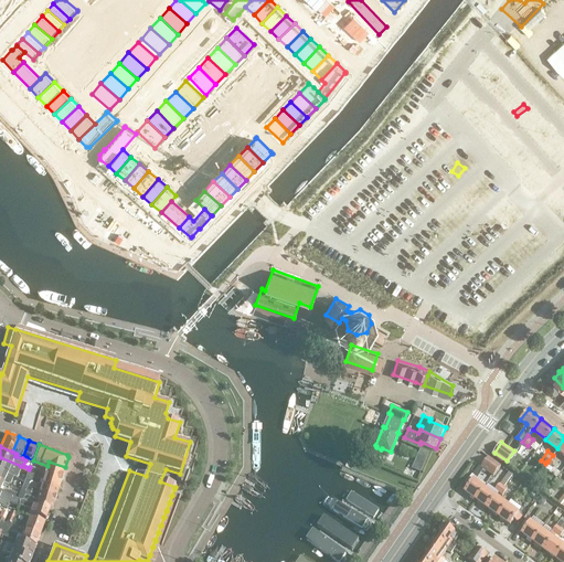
[(502,464),(489,455),(481,466),(495,475),(502,464)]
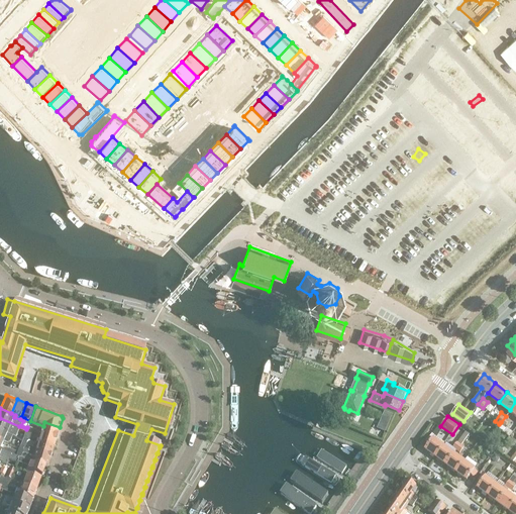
[(506,416),(501,422),(501,423),(499,426),(504,430),(507,427),(505,426),(510,420),(506,416)]
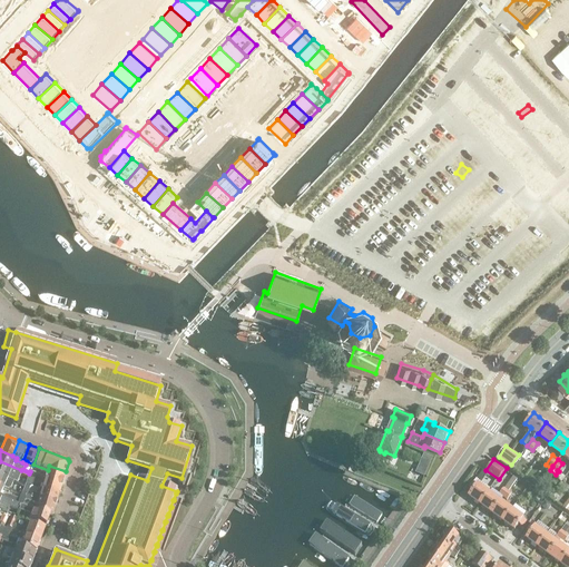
[(0,472),(9,477),(11,471),(19,475),(21,470),(0,461),(0,472)]
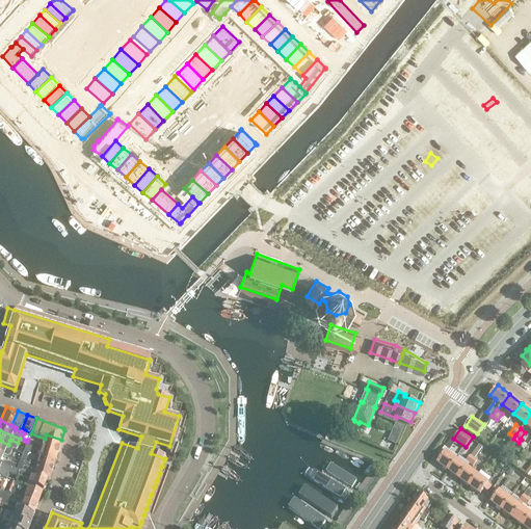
[(59,449),(61,440),(46,434),(45,439),(44,441),(36,439),(35,442),(59,449)]
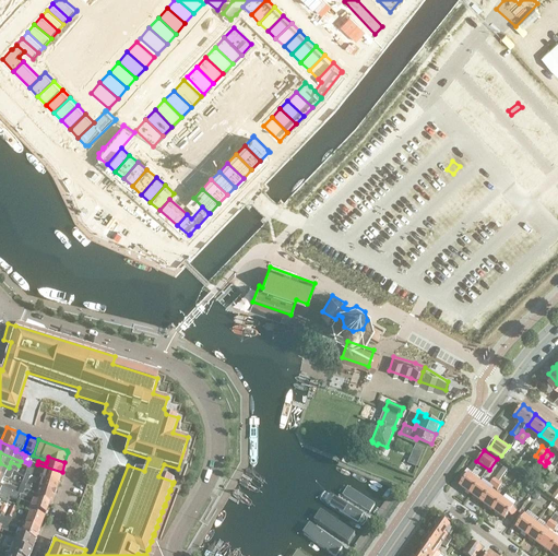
[(11,476),(14,470),(9,468),(0,463),(0,473),(10,477),(10,476),(11,476)]
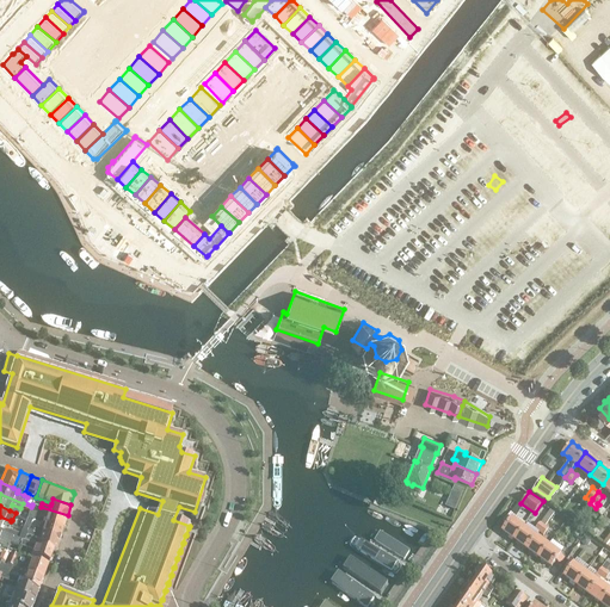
[(68,515),(41,507),(39,509),(31,507),(31,508),(29,516),(37,519),(38,515),(42,515),(42,514),(48,516),(45,521),(65,526),(68,515)]
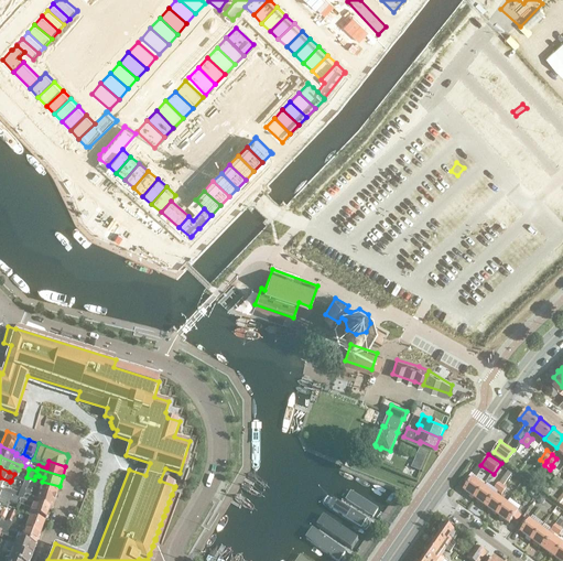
[(504,484),(508,477),(512,472),(508,468),(500,481),(499,481),(495,487),(498,489),(499,489),(504,484)]
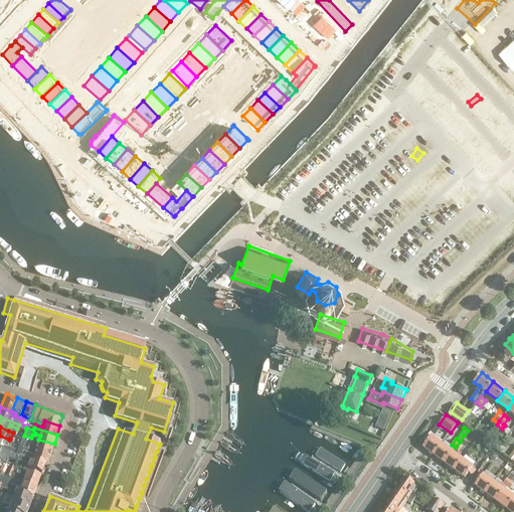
[(424,446),(435,454),(443,444),(432,436),(429,434),(424,439),(429,441),(424,446)]
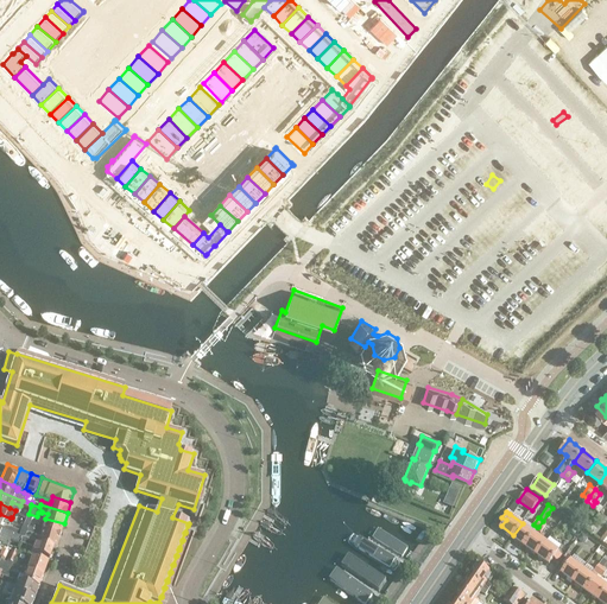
[(24,525),(11,519),(0,514),(0,526),(20,534),(24,525)]
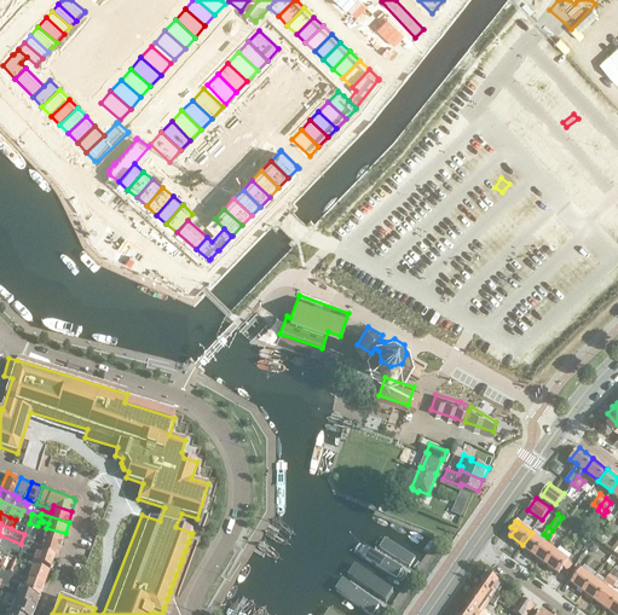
[(33,528),(38,526),(29,523),(28,524),(26,533),(30,534),(33,528)]
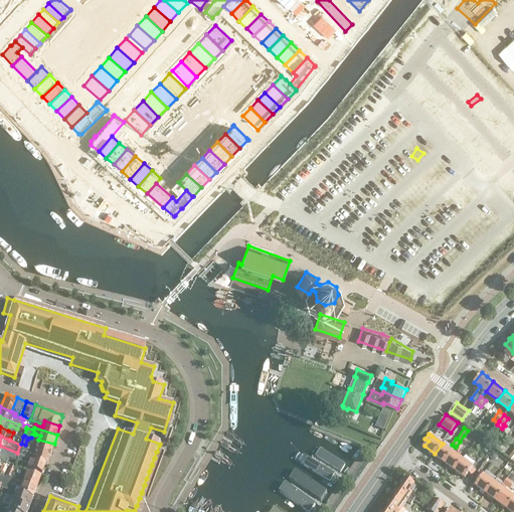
[(51,453),(54,444),(38,440),(37,445),(30,443),(29,447),(51,453)]
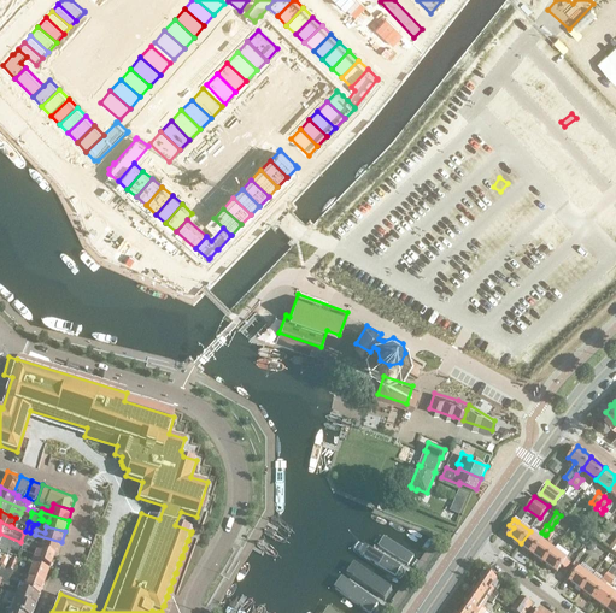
[(54,554),(58,555),(62,542),(35,535),(30,532),(25,531),(24,532),(21,542),(24,543),(27,543),(29,538),(41,542),(40,548),(54,554)]
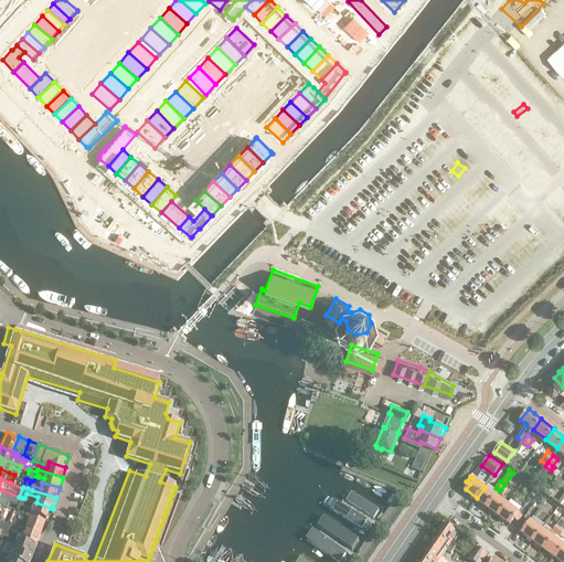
[(497,495),(492,491),(486,487),(477,498),(488,506),(497,495)]
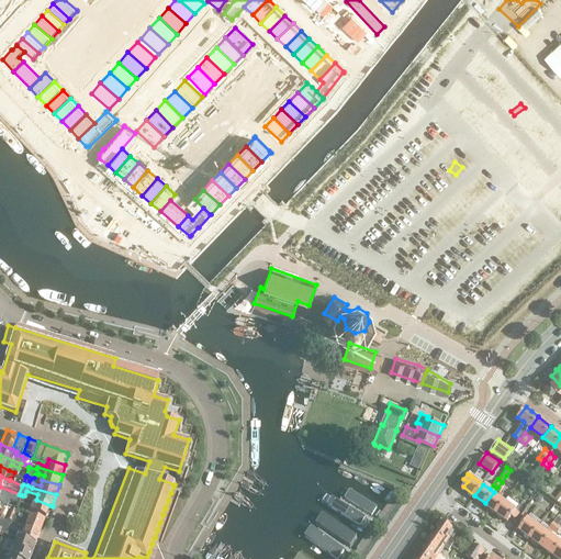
[(0,493),(20,501),(22,495),(19,494),(0,487),(0,493)]
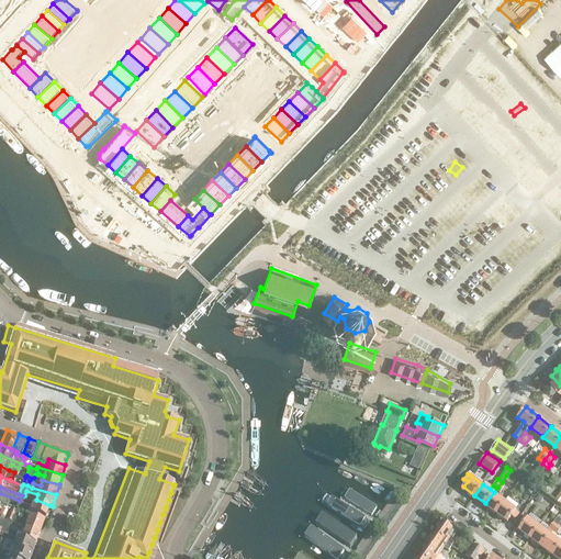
[(373,514),(378,505),(349,488),(345,496),(373,514)]
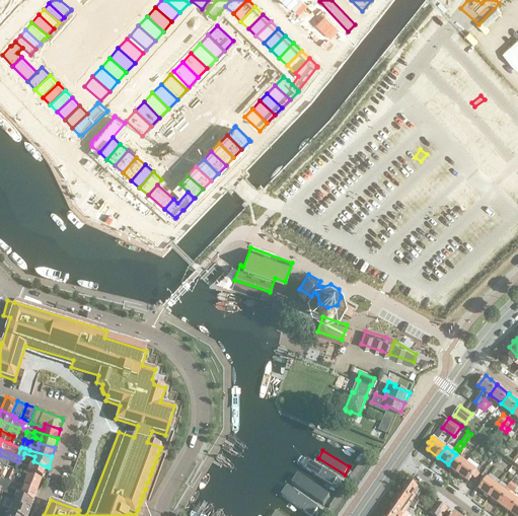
[(337,488),(342,480),(303,454),(298,462),(337,488)]
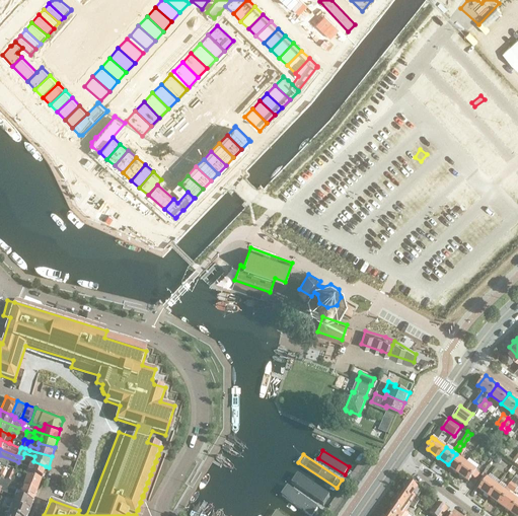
[(448,464),(458,472),(466,462),(459,457),(456,454),(448,464)]
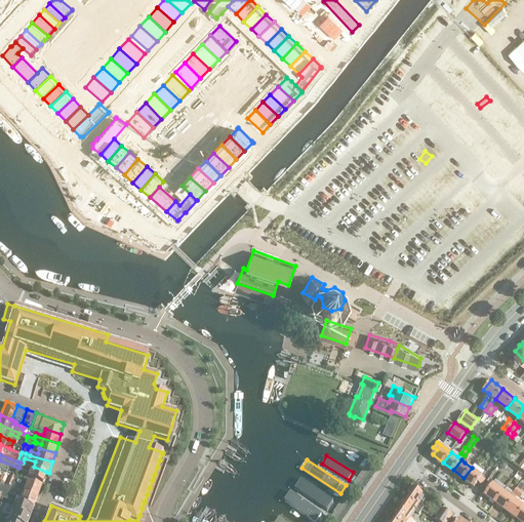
[(43,482),(46,472),(34,467),(23,463),(21,463),(18,468),(29,471),(28,476),(43,482)]
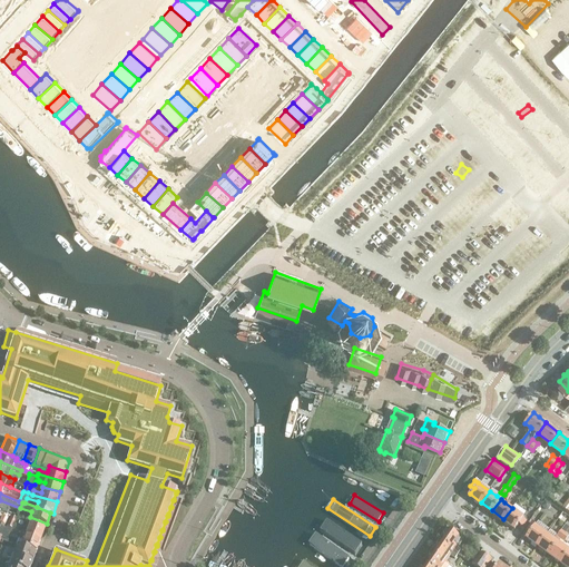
[(512,508),(503,519),(516,527),(520,521),(523,525),(528,519),(523,516),(517,511),(512,508)]
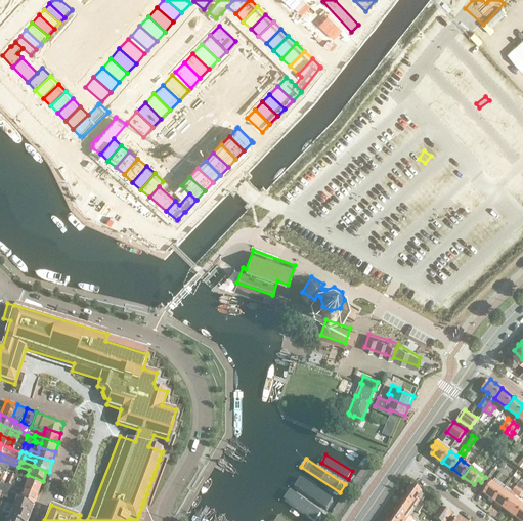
[(327,508),(334,500),(301,476),(295,485),(327,508)]
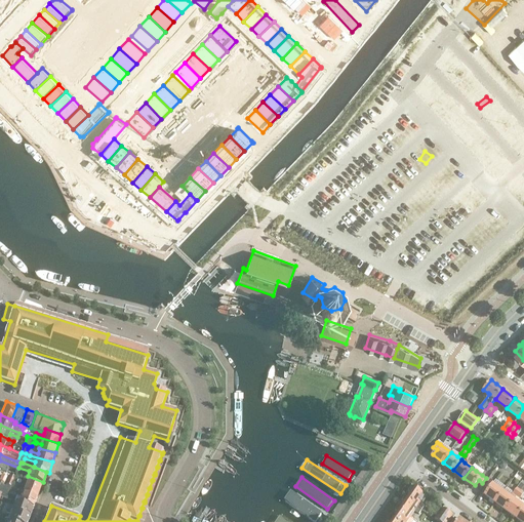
[(38,495),(42,484),(29,479),(27,485),(22,483),(19,488),(21,488),(25,490),(38,495)]
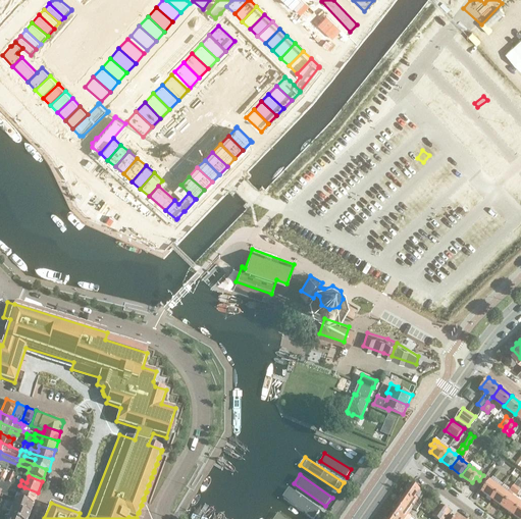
[(508,492),(501,488),(493,499),(504,506),(520,481),(520,476),(508,492)]
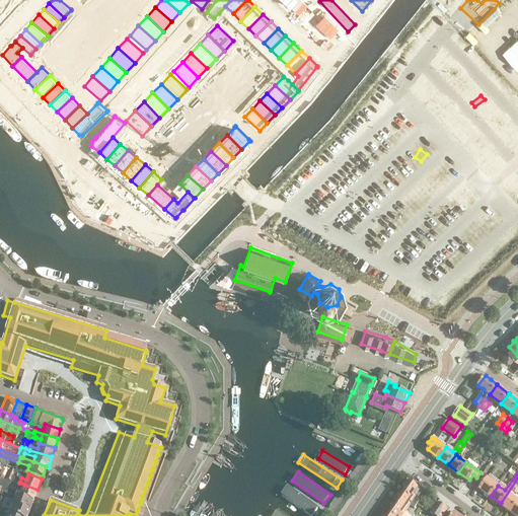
[(481,488),(491,496),(498,486),(485,475),(481,481),(484,483),(481,488)]
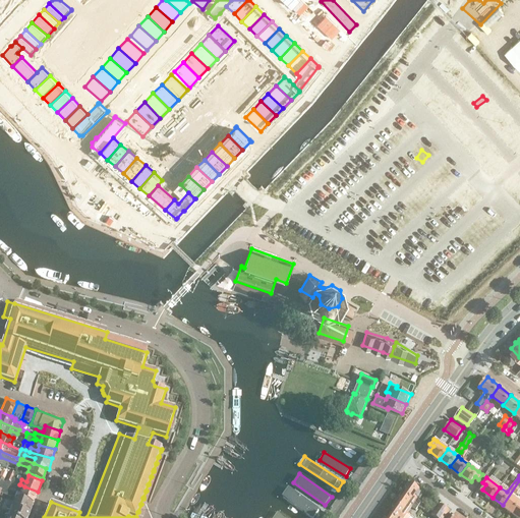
[(519,501),(514,498),(519,488),(519,480),(503,505),(513,513),(519,504),(519,501)]
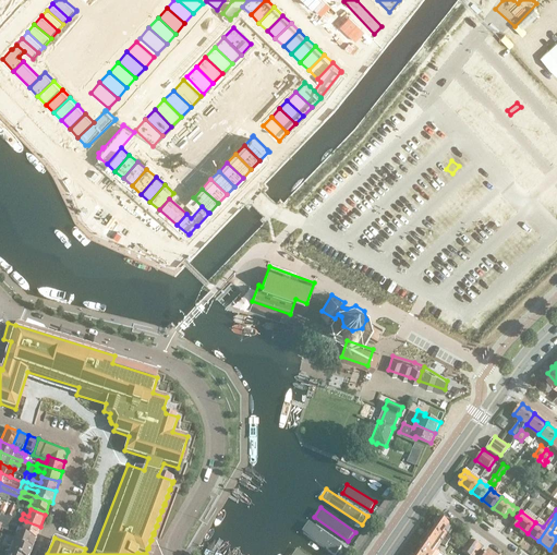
[(431,528),(449,540),(455,544),(458,540),(452,537),(453,535),(448,532),(452,526),(438,516),(431,528)]
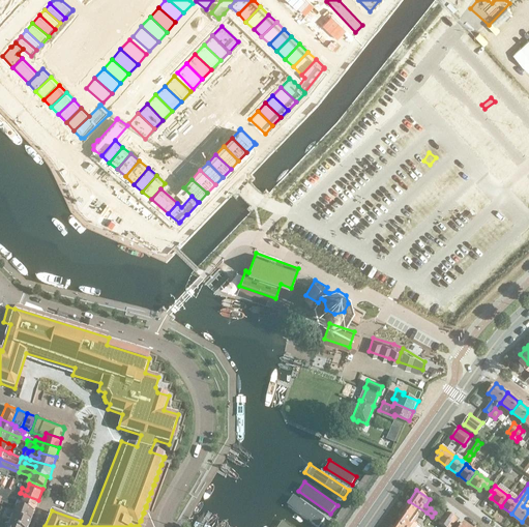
[(34,511),(38,500),(25,495),(21,493),(17,505),(18,505),(34,511)]
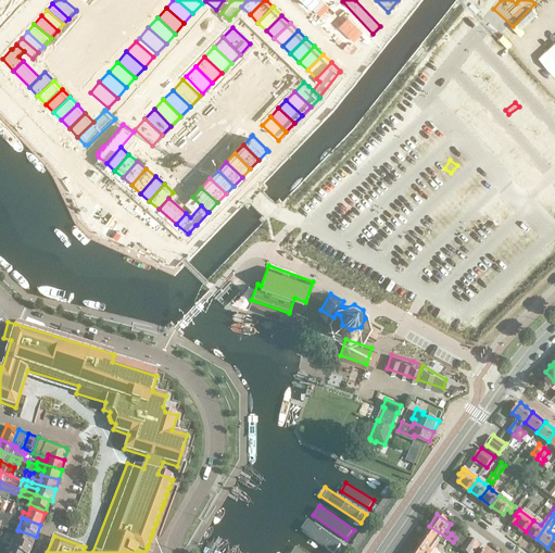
[(335,552),(341,543),(307,518),(301,528),(335,552)]
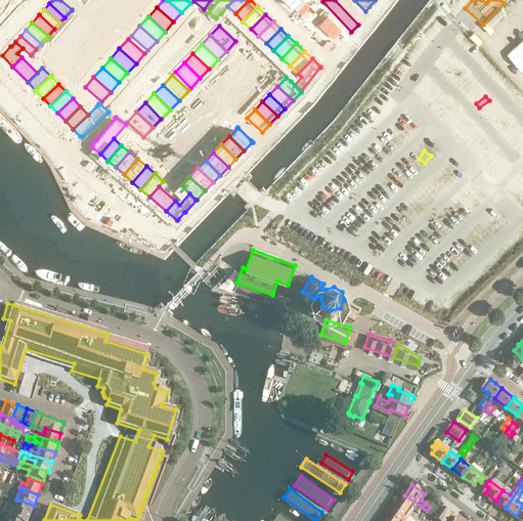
[(422,507),(404,495),(397,505),(410,514),(415,509),(419,512),(422,507)]
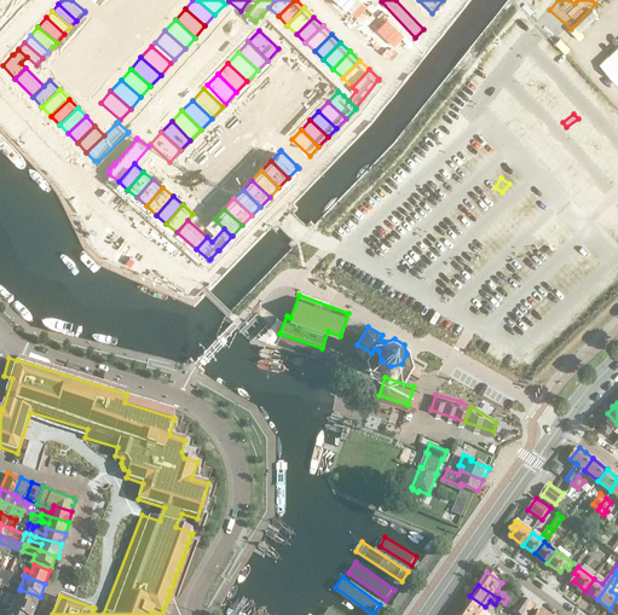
[(35,610),(40,597),(21,590),(16,602),(13,602),(11,608),(7,605),(6,611),(11,614),(15,614),(33,614),(35,610)]
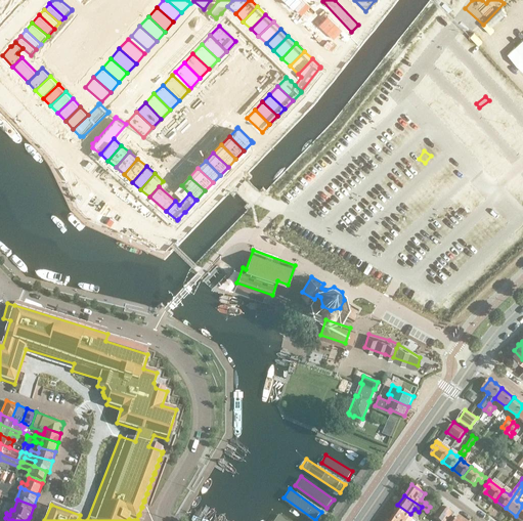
[(410,514),(397,505),(390,515),(397,520),(406,520),(410,514)]
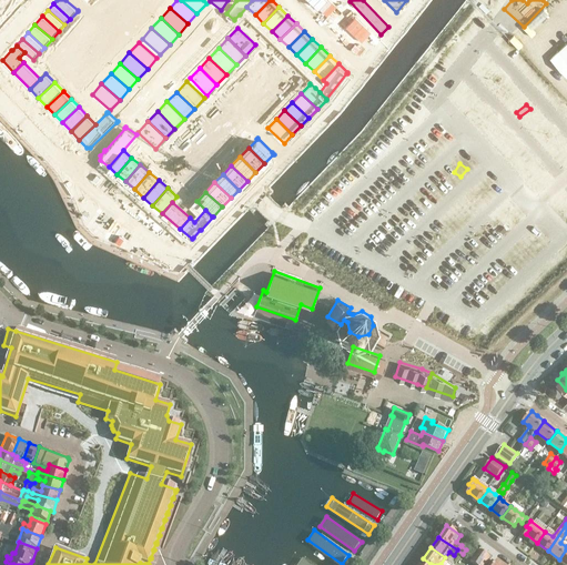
[(477,564),(478,564),(485,564),(492,556),(479,548),(472,560),(477,563),(477,564)]
